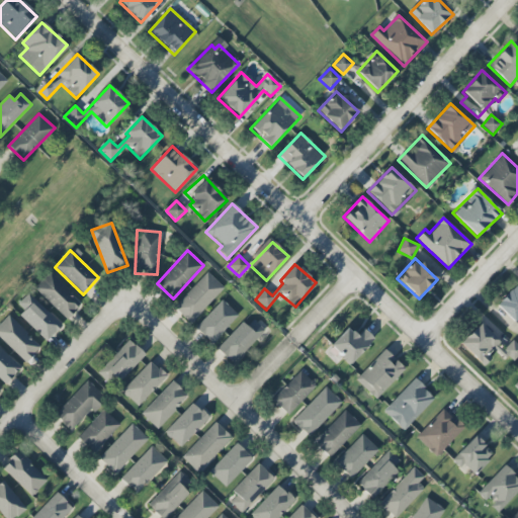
[(224,288),(207,272),(174,308),(190,324),(224,288)]
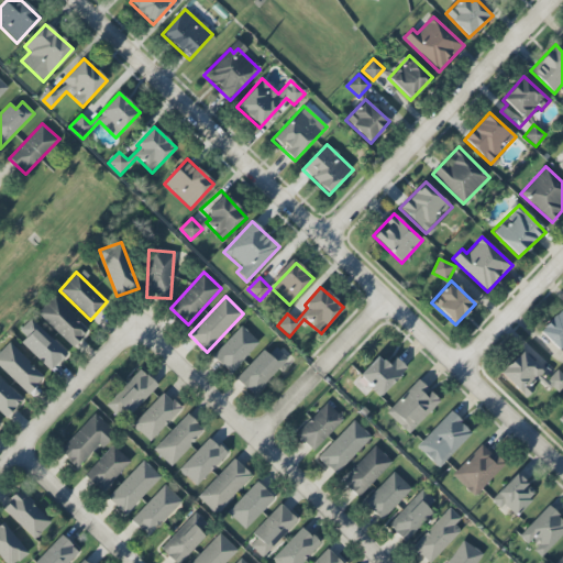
[(73,348),(89,330),(53,297),(36,313),(73,348)]
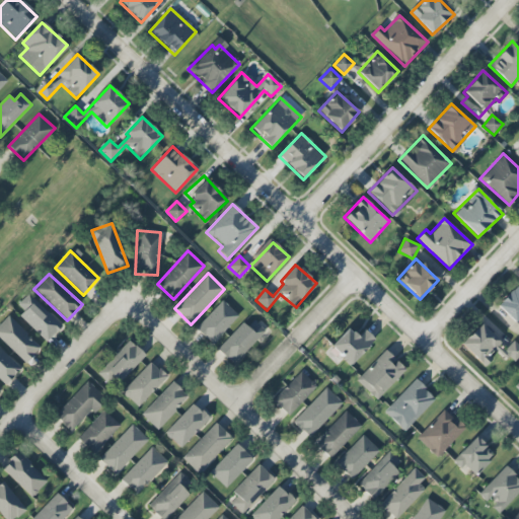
[(518,319),(518,289),(516,286),(497,306),(516,323),(518,319)]
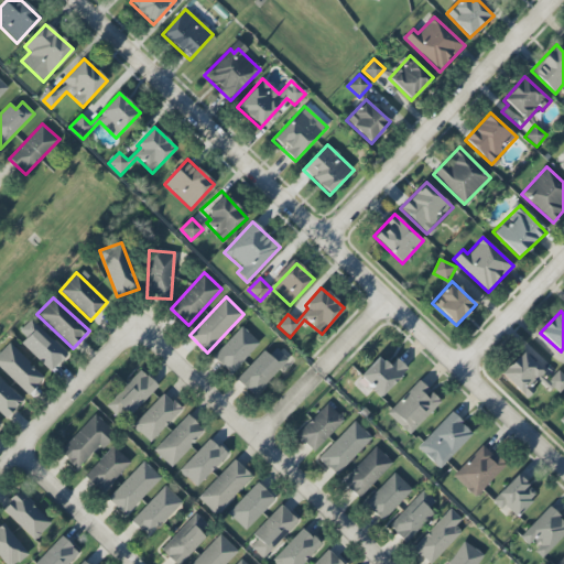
[(26,338),(21,343),(52,371),(67,355),(31,320),(19,332),(26,338)]
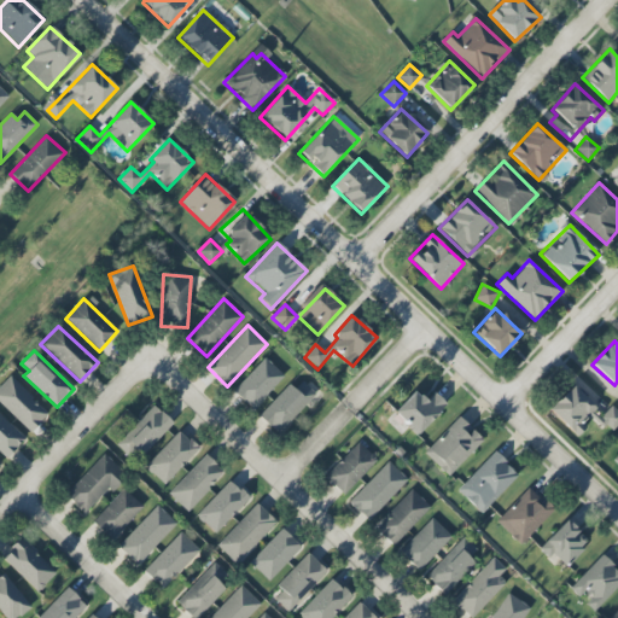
[(285,377),(266,357),(233,391),(252,410),(285,377)]
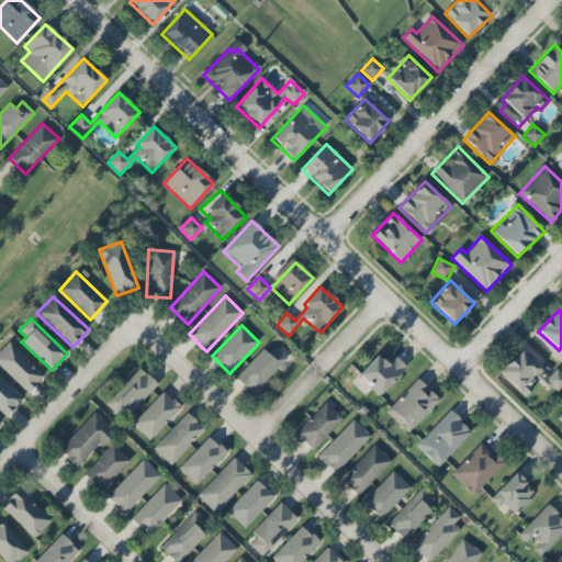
[(0,350),(0,367),(27,393),(45,375),(9,343),(0,350)]
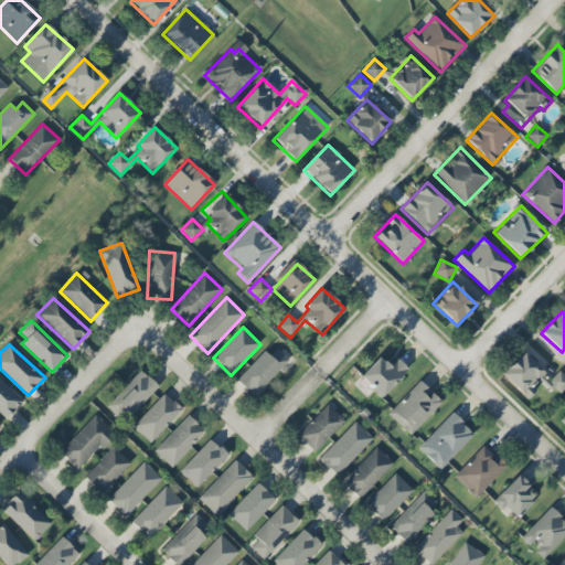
[(236,381),(254,397),(288,361),(276,350),(270,356),(265,351),(236,381)]
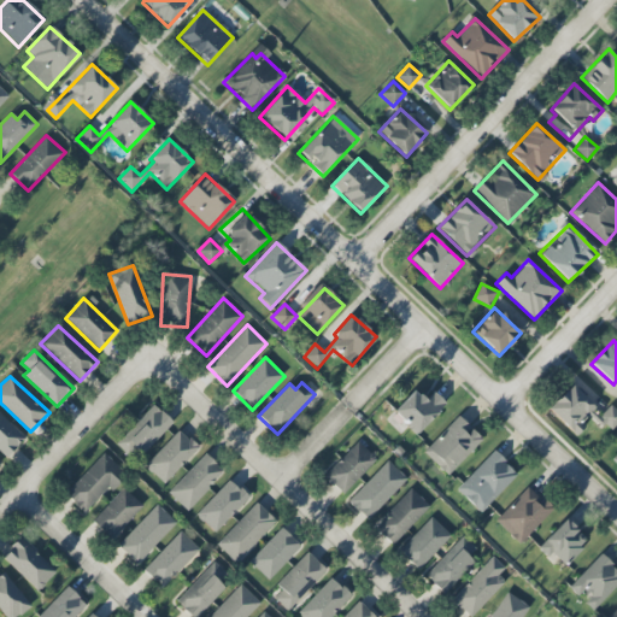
[(576,436),(589,422),(591,423),(595,418),(610,432),(616,424),(616,411),(611,405),(603,415),(571,385),(547,410),(576,436)]
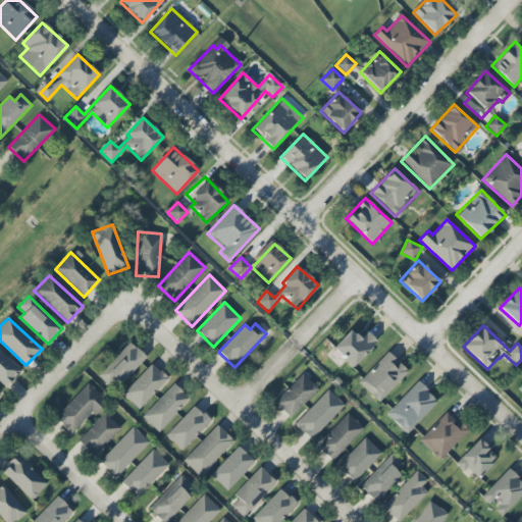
[(353,368),(377,343),(366,331),(360,338),(350,329),(332,349),(353,368)]
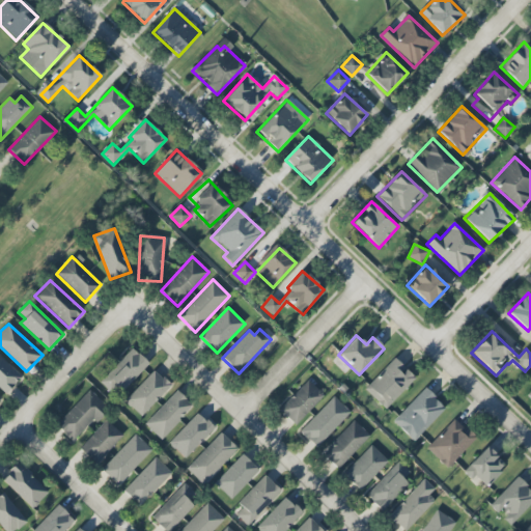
[(148,364),(133,348),(101,382),(116,397),(148,364)]
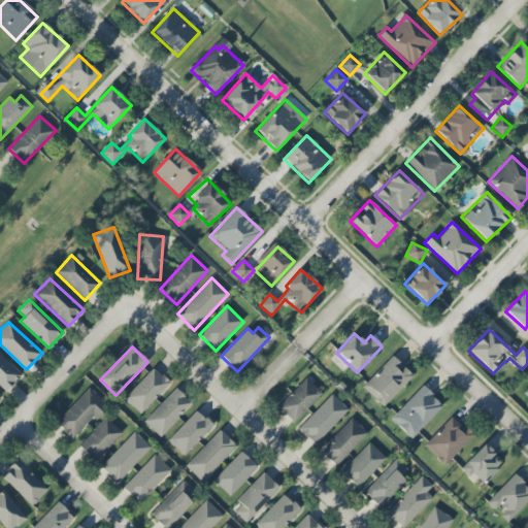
[(0,386),(6,392),(22,374),(0,355),(0,386)]
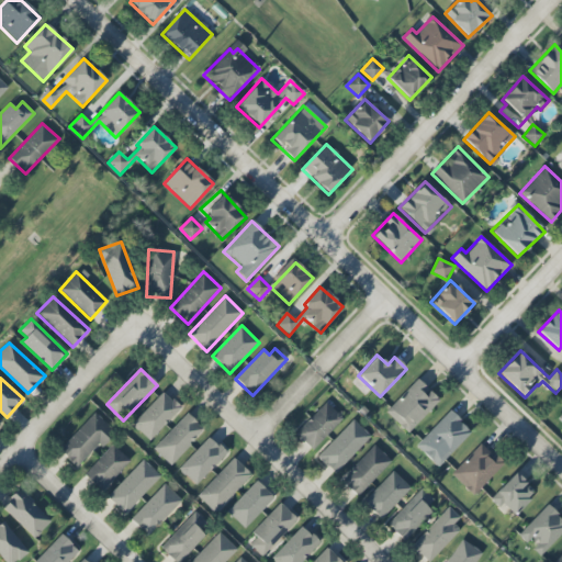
[(439,401),(417,379),(385,413),(407,434),(439,401)]
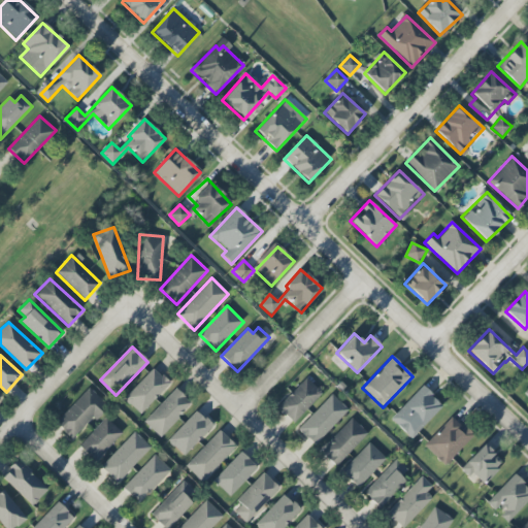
[(141,415),(169,384),(153,368),(124,399),(141,415)]
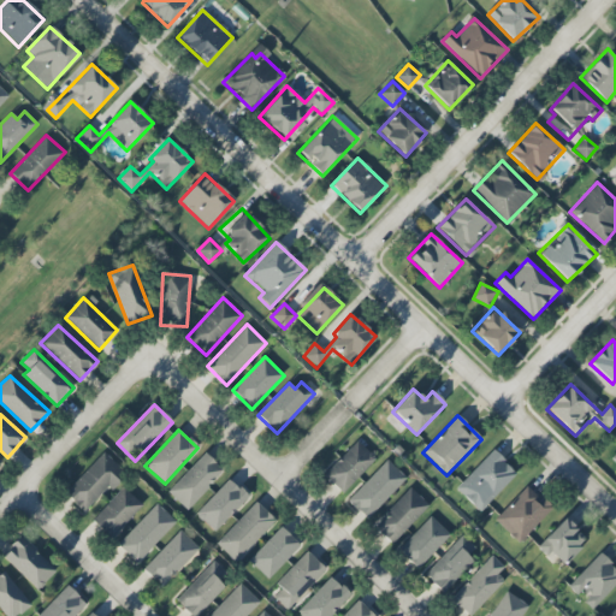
[(375,458),(356,440),(324,477),(343,493),(375,458)]
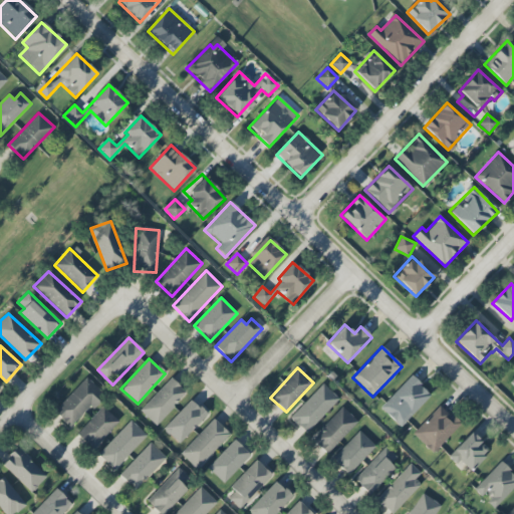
[(379,407),(400,427),(431,397),(412,376),(379,407)]
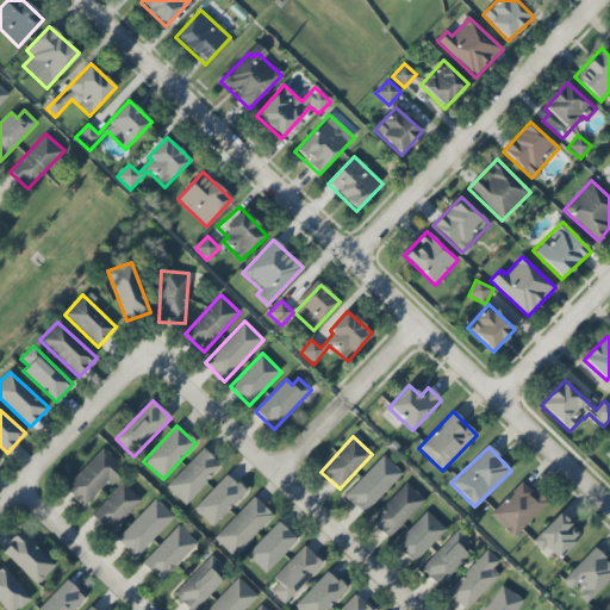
[(63,489),(85,509),(124,467),(103,448),(63,489)]
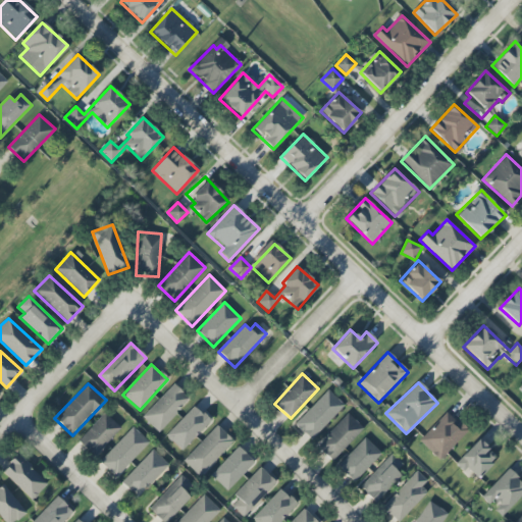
[(158,432),(190,399),(173,383),(142,417),(158,432)]
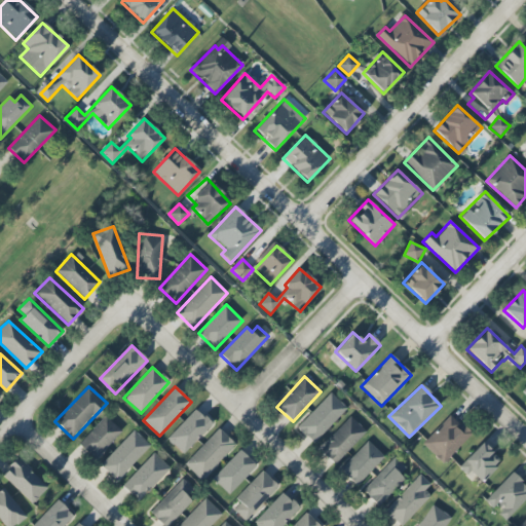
[(347,409),(330,392),(297,428),(313,444),(347,409)]
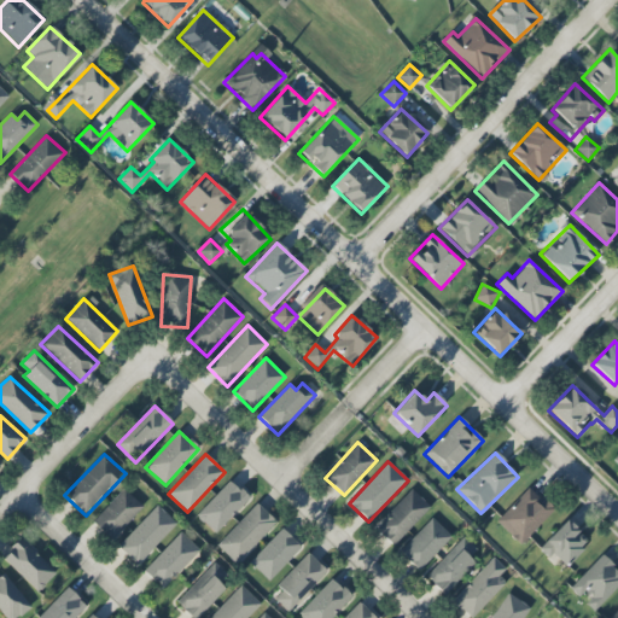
[(216,535),(249,499),(229,481),(196,517),(216,535)]
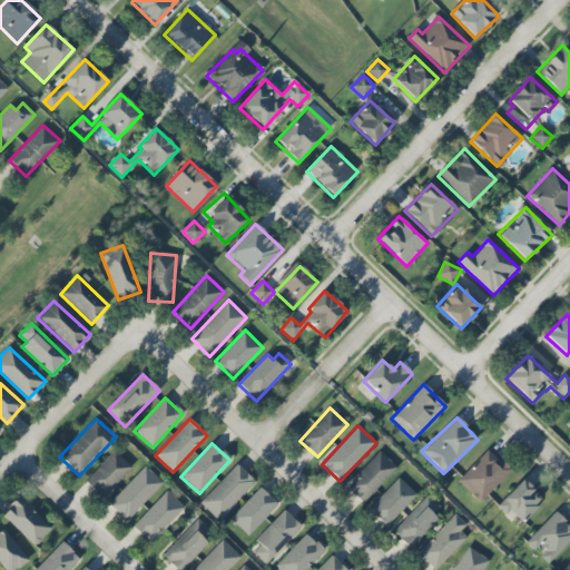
[(511,472),(490,450),(458,480),(479,502),(511,472)]
